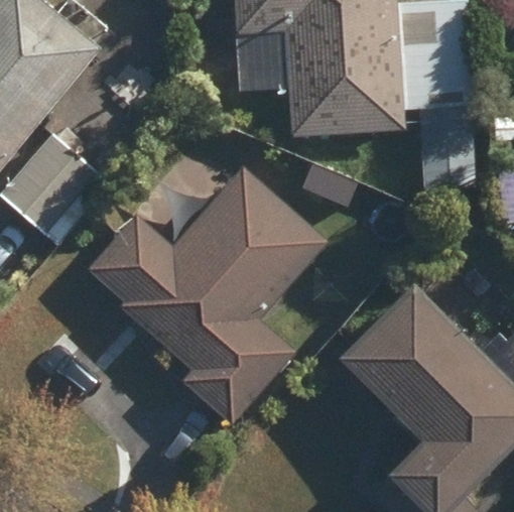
[(0,172),(100,49),(37,0),(0,0),(0,172)]
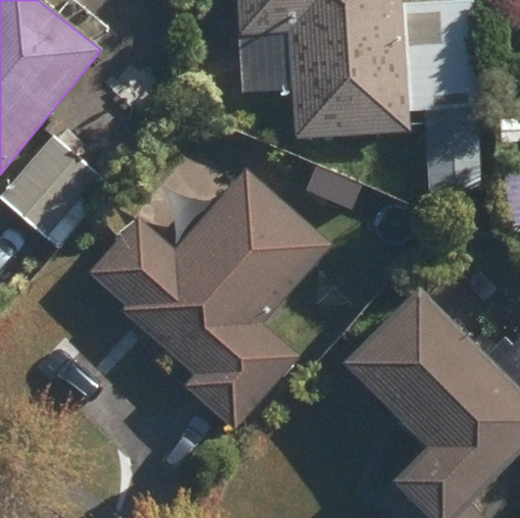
[(401,4),(400,0),(237,0),(240,36),(245,94),(290,92),(294,139),(408,131),(407,111),(423,110),(429,194),(478,190),(472,109),(479,108),(471,0),(448,0),(401,4)]
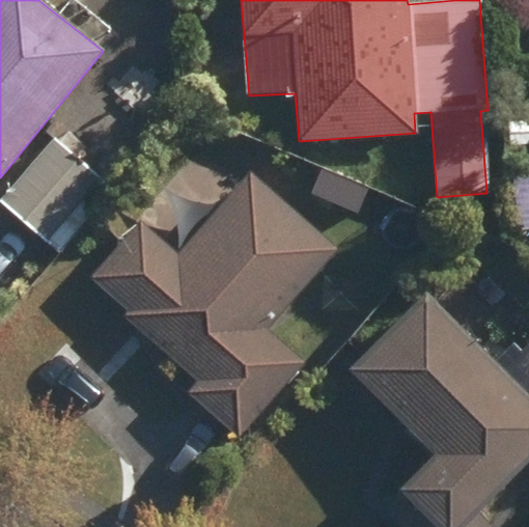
[(0,201),(60,252),(113,190),(53,138),(0,199),(0,201)]
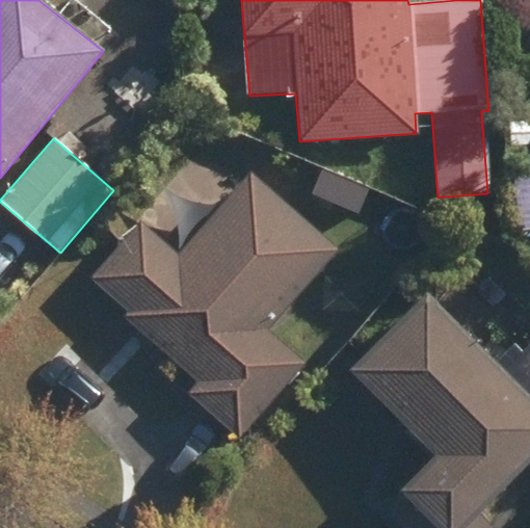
[(188,393),(237,439),(303,363),(266,330),(338,247),(252,170),(176,256),(139,222),(91,278),(131,312),(127,318),(199,383),(188,393)]
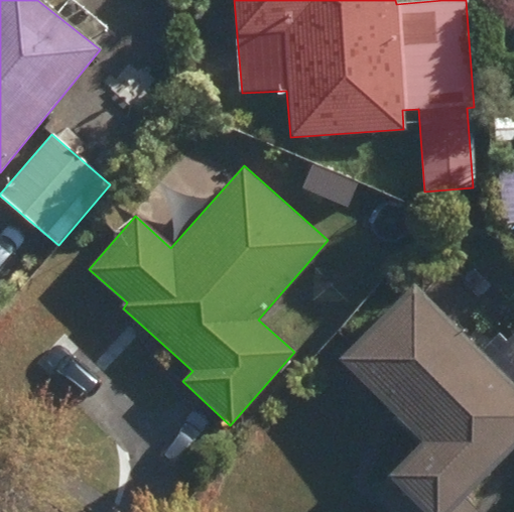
[(390,481),(420,511),(446,511),(513,444),(513,333),(506,342),(498,333),(480,352),(412,285),(342,357),(427,441),(390,481)]
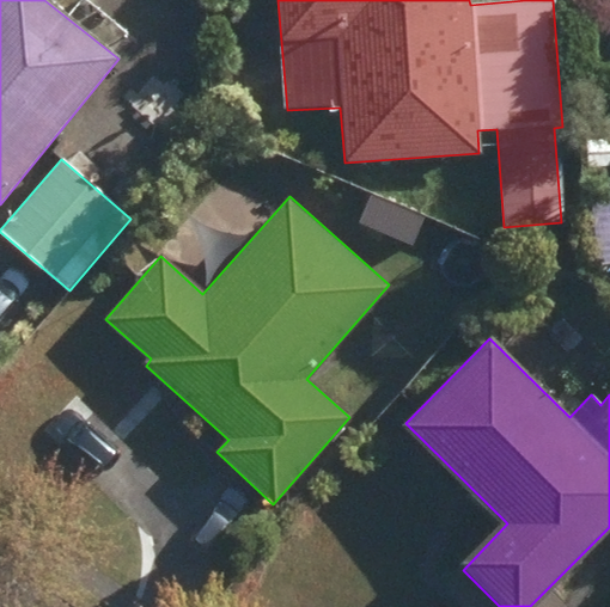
All buildings are outlined.
